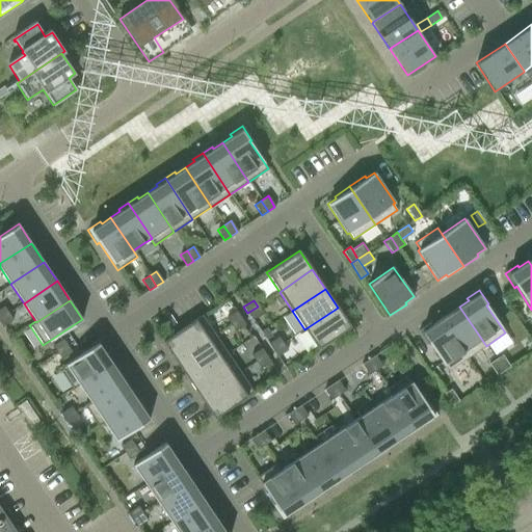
[(258,307),(247,313),(253,320),(262,313),(258,307)]
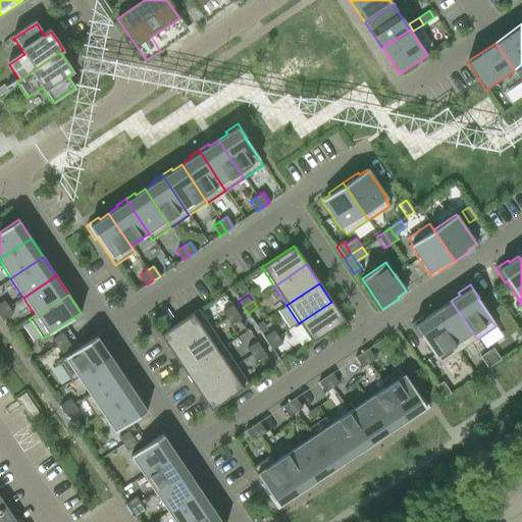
[(458,352),(477,340),(451,301),(432,313),(458,352)]
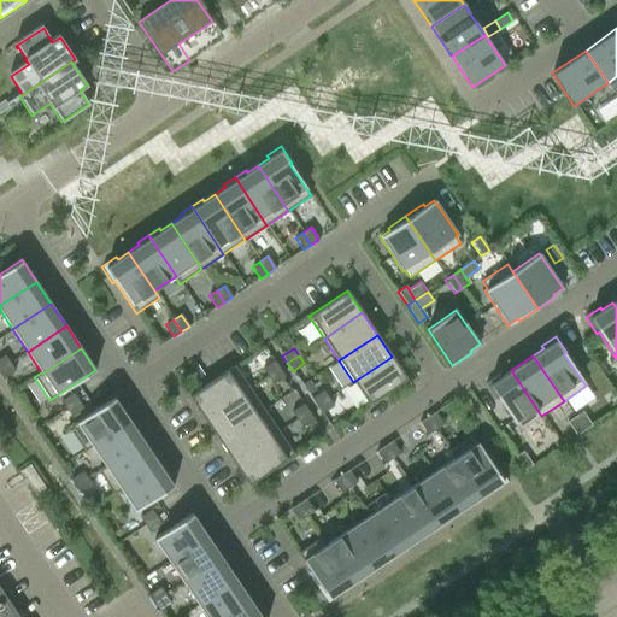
[(392,357),(353,382),(369,405),(406,378),(392,357)]
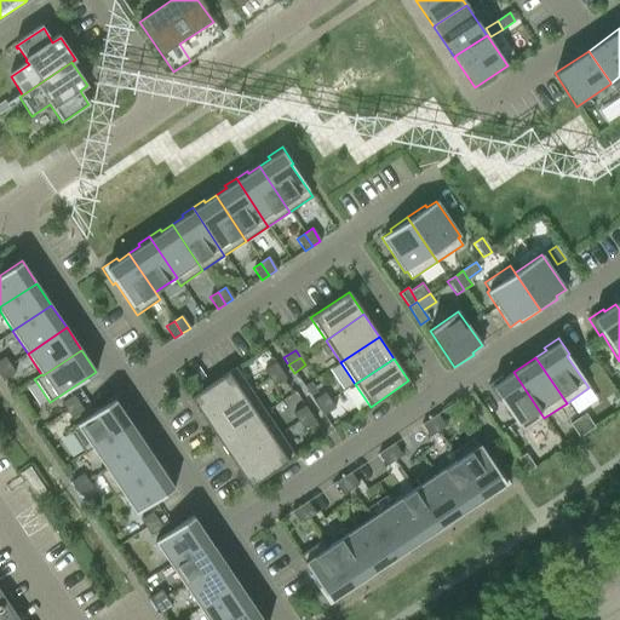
[(269,379),(281,371),(275,363),(264,371),(269,379)]
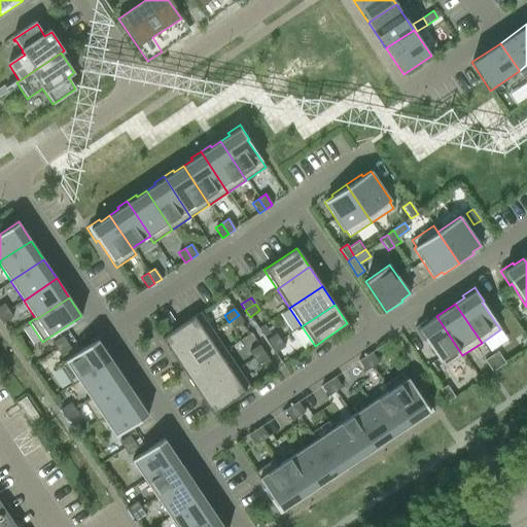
[(8,311),(0,315),(0,320),(2,324),(12,317),(8,311)]
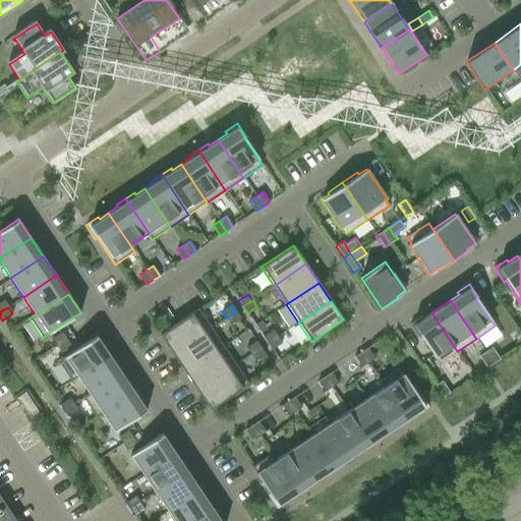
[(211,328),(197,309),(160,335),(172,353),(211,328)]
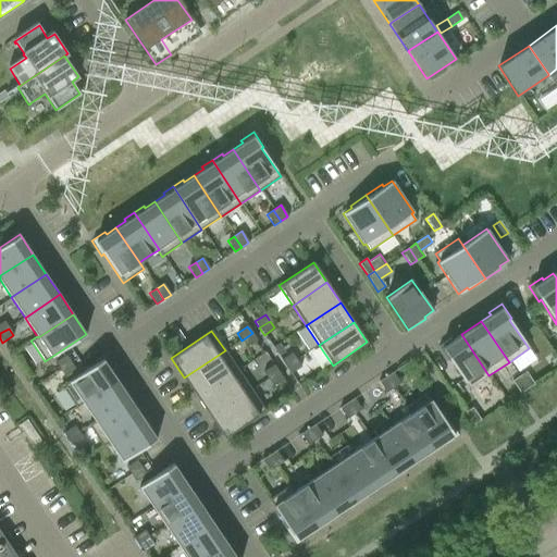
[(257,339),(252,333),(242,341),(246,347),(257,339)]
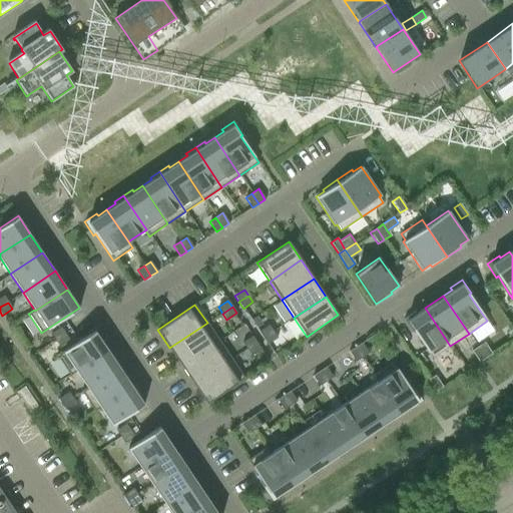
[(425,308),(417,314),(415,312),(403,320),(412,333),(414,332),(432,358),(450,346),(425,308)]
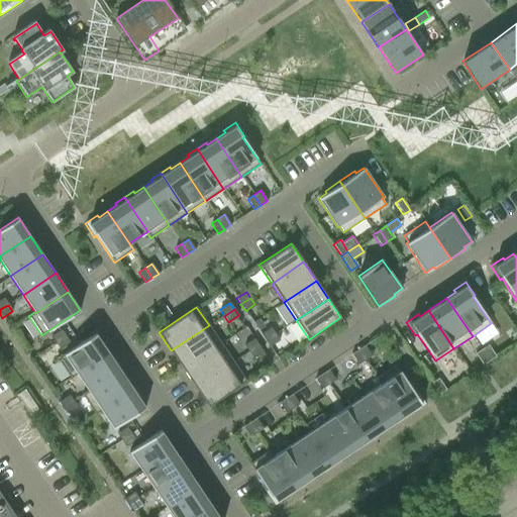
[(209,325),(171,350),(183,370),(221,344),(209,325)]
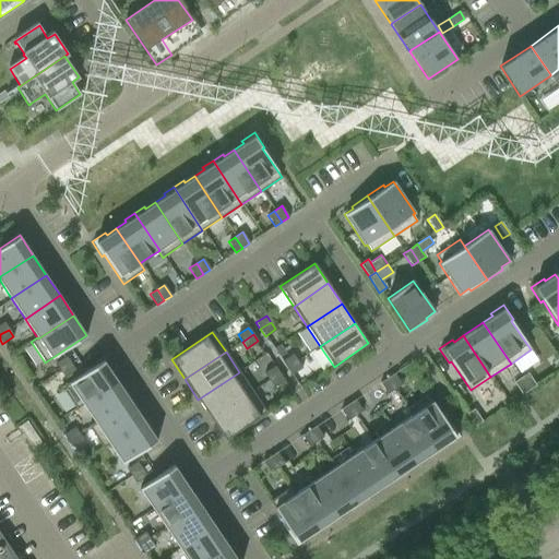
[(282,361),(286,368),(297,361),(293,354),(282,361)]
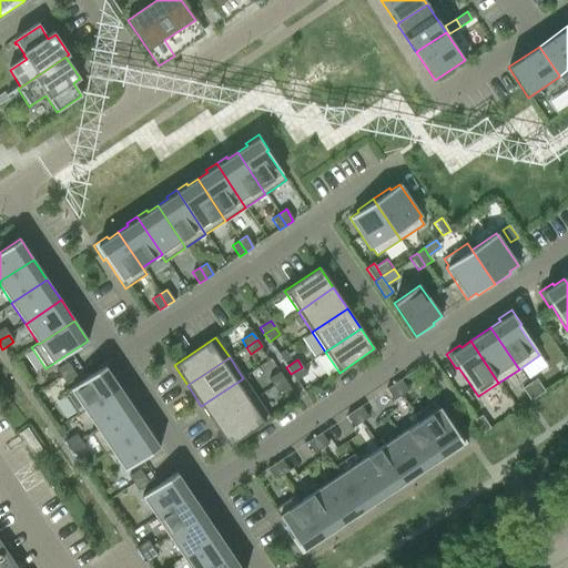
[(67,363),(57,369),(61,377),(72,369),(67,363)]
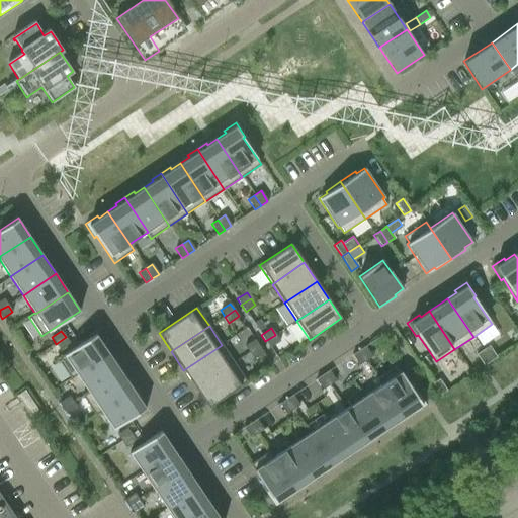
[(95,334),(58,359),(70,377),(71,379),(77,375),(76,373),(108,352),(95,334)]
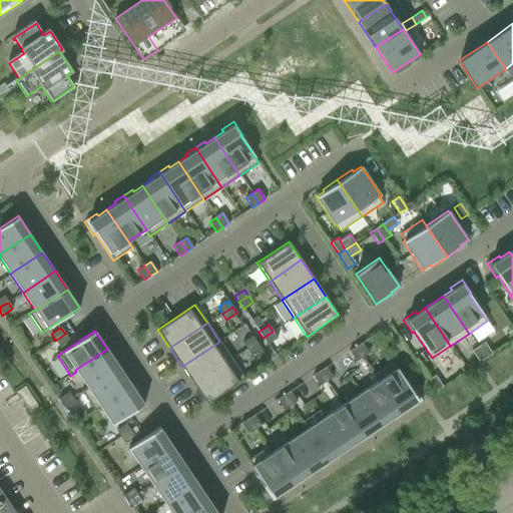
[(273,332),(263,338),(268,345),(277,338),(273,332)]
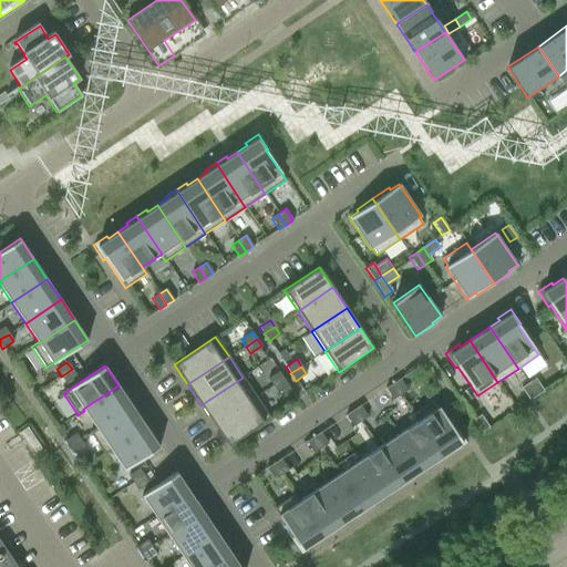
[(72,369),(61,377),(65,383),(76,375),(72,369)]
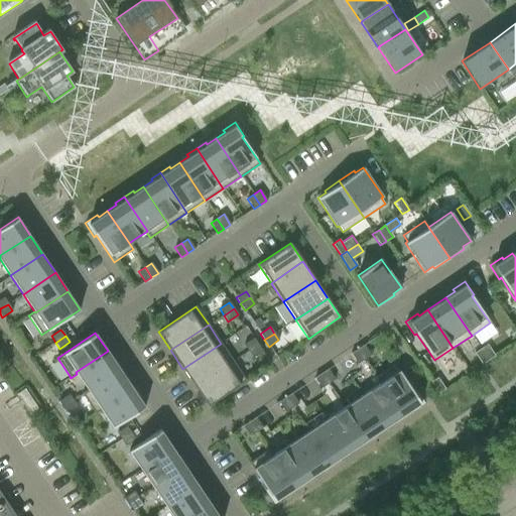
[(248,351),(258,345),(253,339),(244,345),(248,351)]
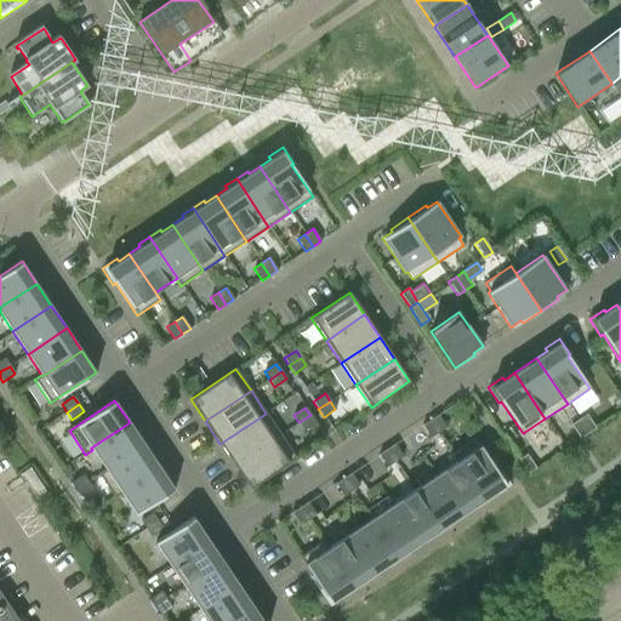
[(235,466),(280,436),(266,414),(220,444),(235,466)]
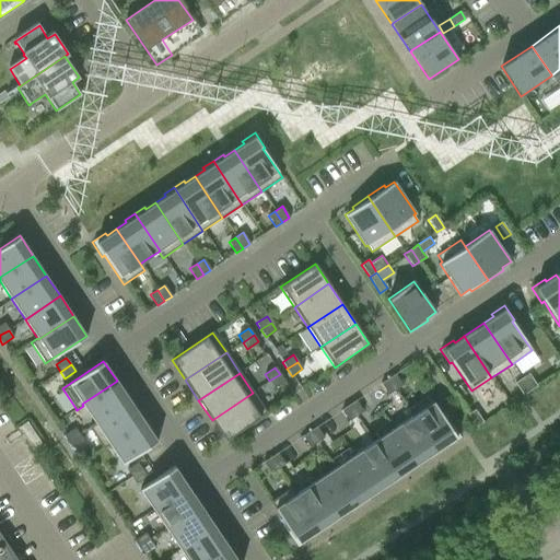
[(280,374),(269,381),(273,388),(284,381),(280,374)]
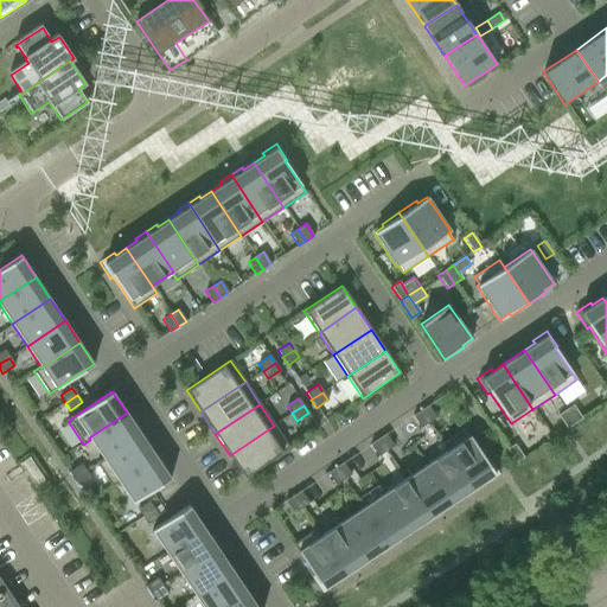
[(428,422),(435,417),(428,406),(420,410),(428,422)]
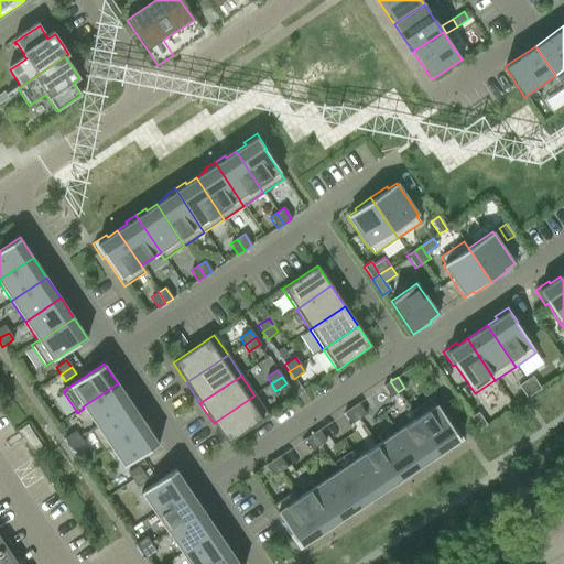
[(524,381),(533,393),(541,389),(532,377),(524,381)]
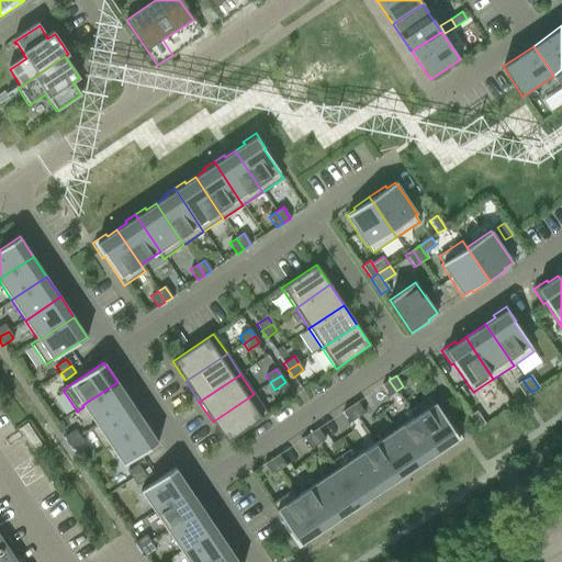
[(396,391),(389,380),(382,385),(390,396),(396,391)]
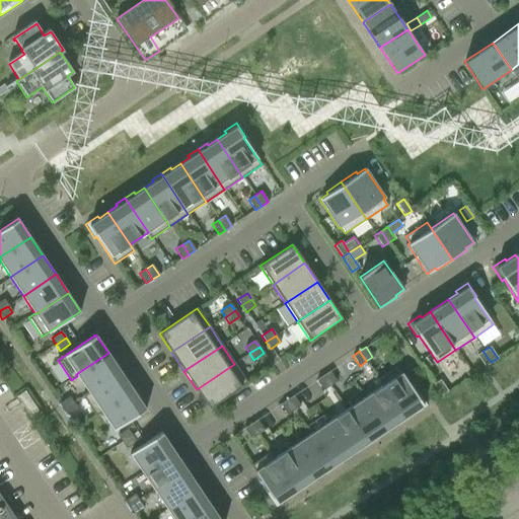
[(491,362),(483,351),(476,355),(485,367),(491,362)]
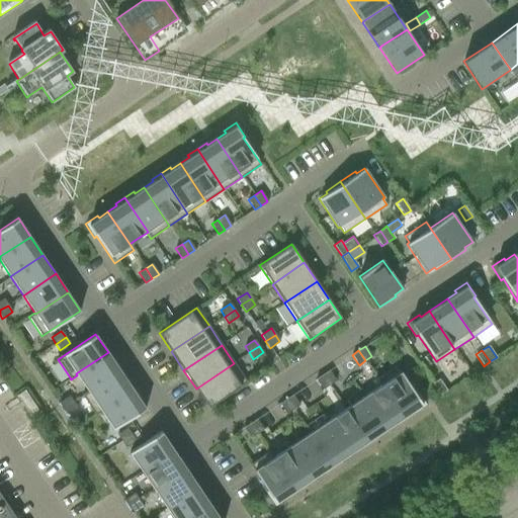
[(108,352),(76,373),(77,375),(88,392),(89,393),(120,370),(108,352)]
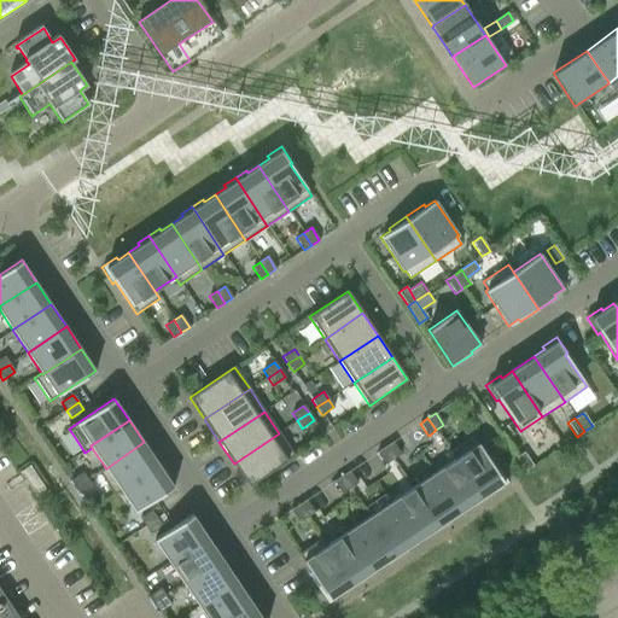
[(234,464),(249,487),(295,455),(279,433),(234,464)]
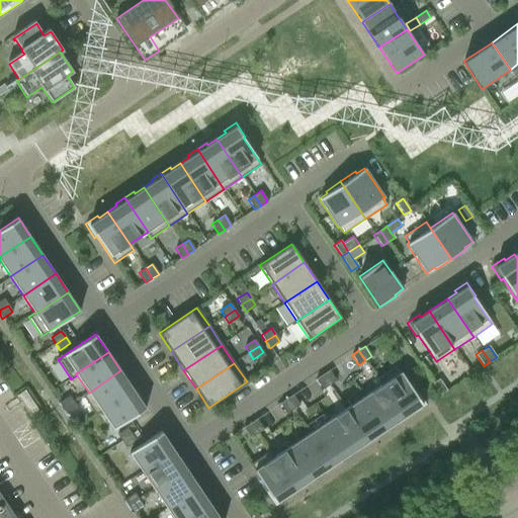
[(378,378),(376,379),(380,385),(382,384),(404,417),(412,411),(413,413),(426,405),(417,392),(415,393),(397,366),(378,378)]
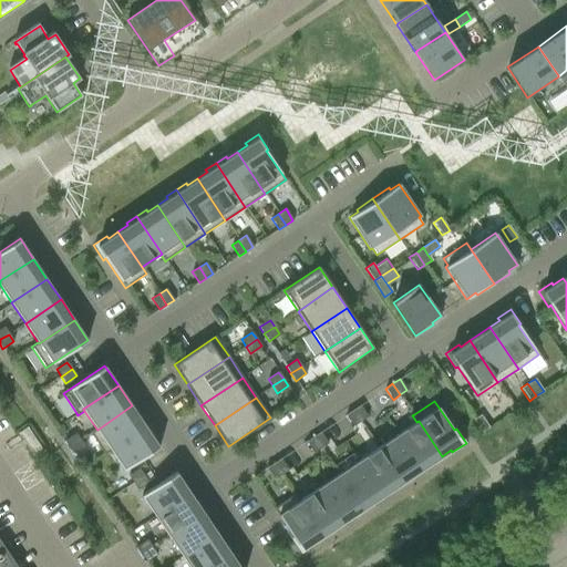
[(96,429),(90,433),(91,434),(104,454),(111,450),(145,426),(132,405),(98,430),(96,429)]
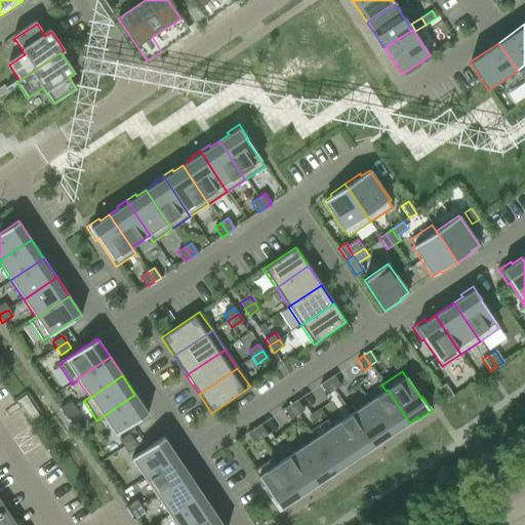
[(326,379),(333,390),(340,386),(333,375),(326,379)]
